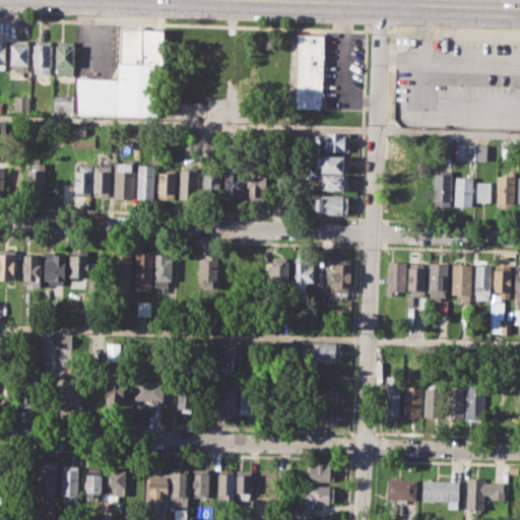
[(75,114),(76,77),(117,78),(119,27),(164,29),(160,117),(75,114)]
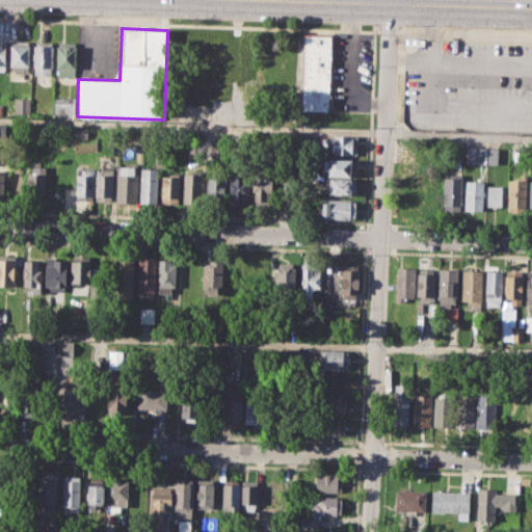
[(301,34),(331,35),(329,109),(298,109),(301,34)]
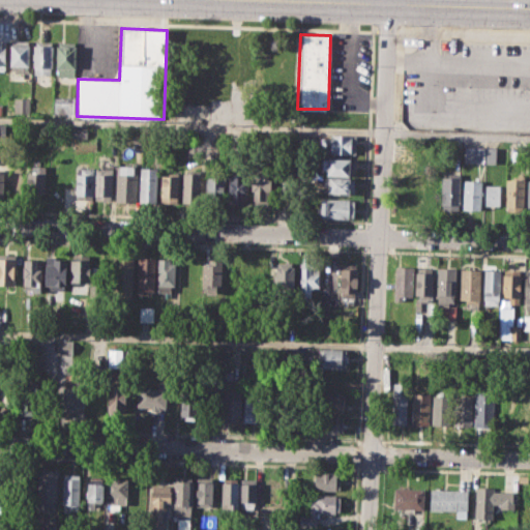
[(10,39),(30,40),(29,72),(15,72),(15,69),(10,69),(10,39)]
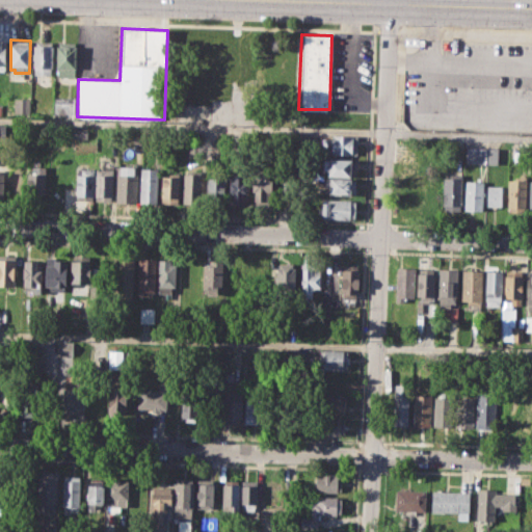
[(33,45),(36,45),(36,42),(50,42),(50,45),(53,45),(53,68),(49,68),(49,75),(32,74),(33,45)]
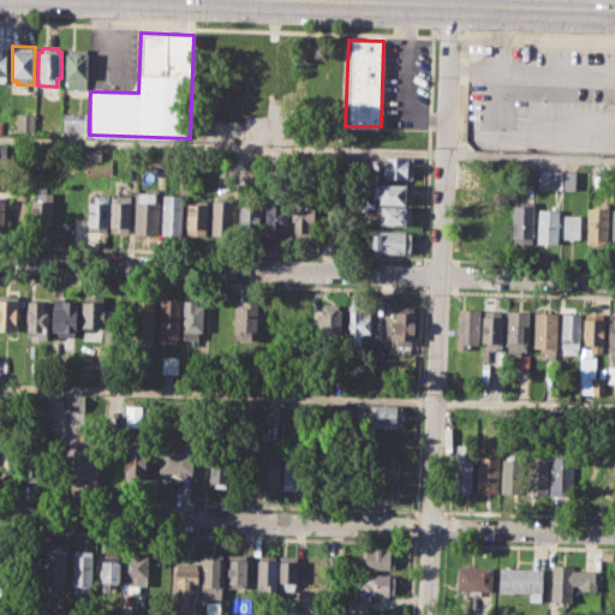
[(64,88),(65,53),(70,53),(70,48),(85,48),(85,53),(89,54),(88,89),(64,88)]
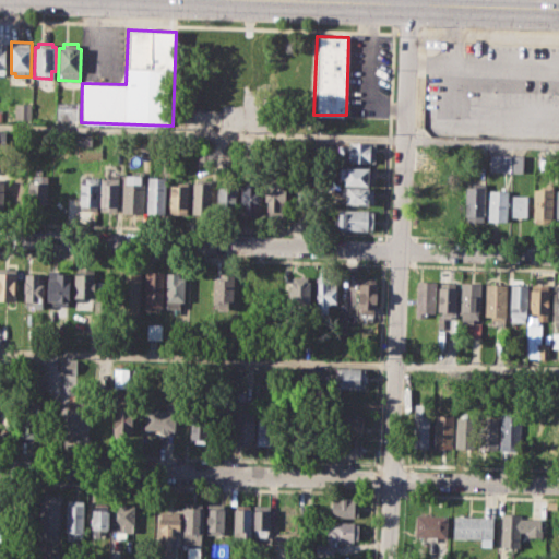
[(14,103),(31,104),(30,120),(14,120),(14,103)]
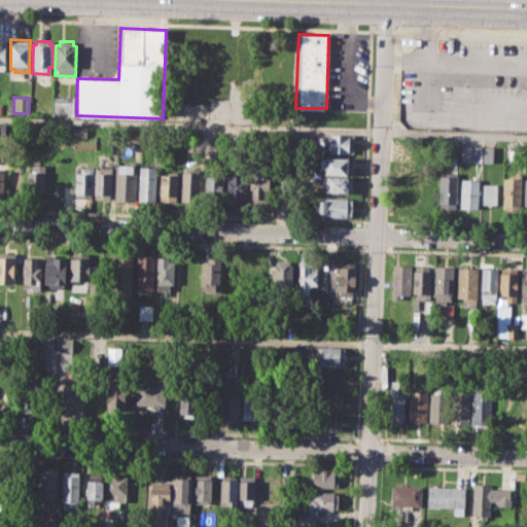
[(54,97),(73,98),(73,114),(53,113),(54,97)]
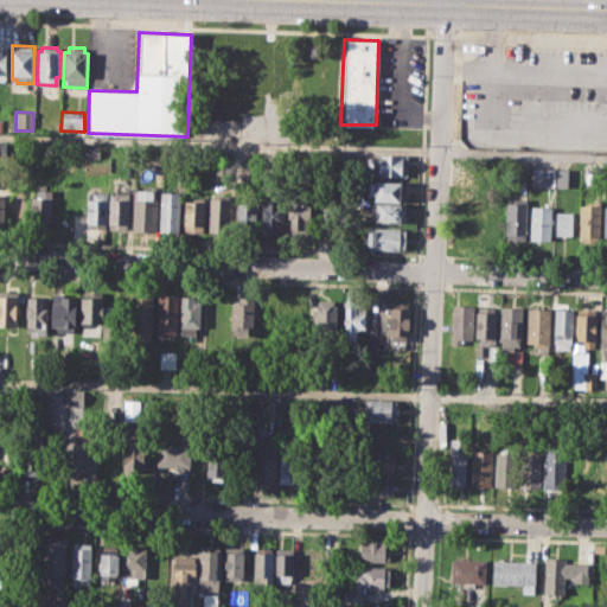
[(83,146),(100,146),(100,157),(83,157),(83,146)]
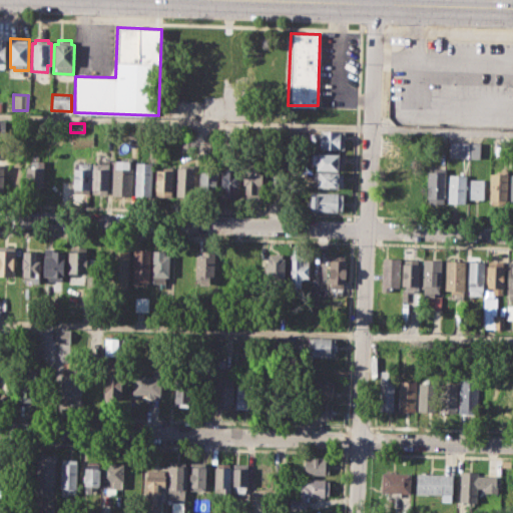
[(320,130),(345,131),(345,149),(319,148),(320,130)]
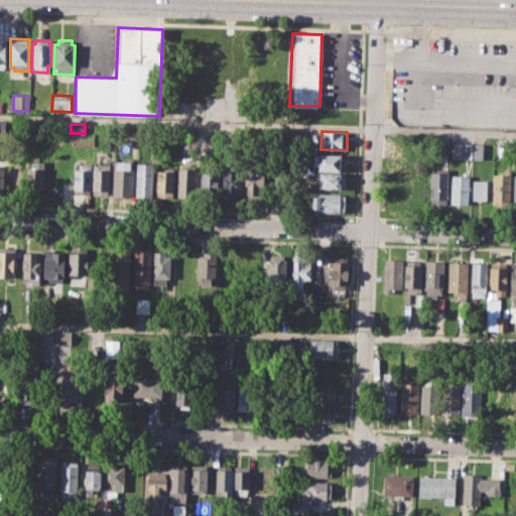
[(495,140),(509,141),(509,155),(495,154),(495,140)]
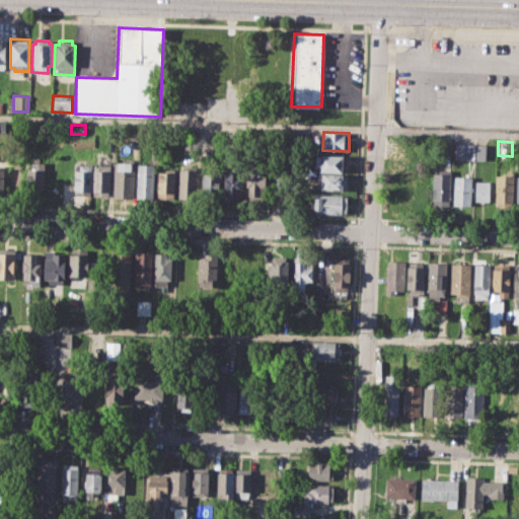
[(455,143),(487,143),(486,159),(454,159),(455,143)]
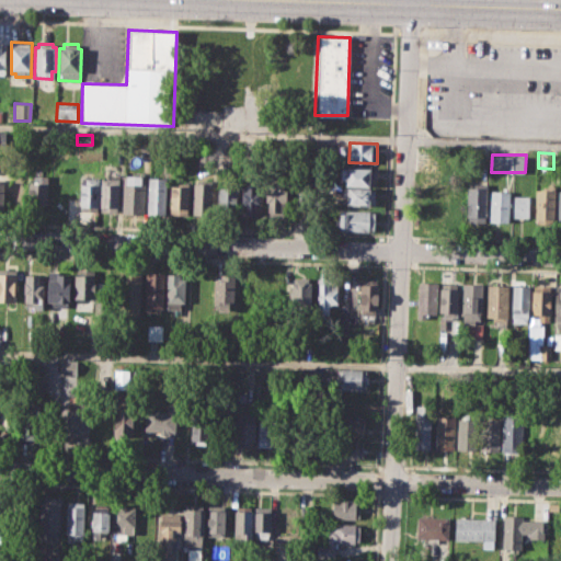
[(340,167),(377,167),(377,186),(346,185),(346,179),(340,178),(340,167)]
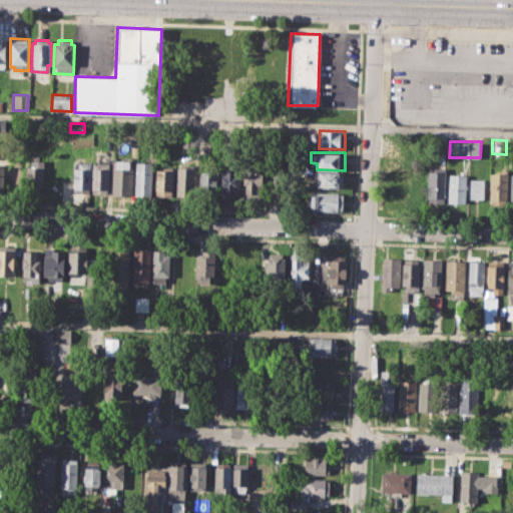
[(115,160),(122,160),(122,156),(132,157),(132,194),(112,194),(112,164),(115,164),(115,160)]
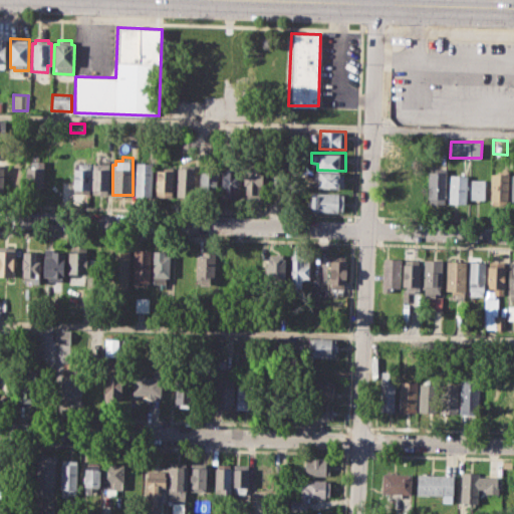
[(30,160),(44,160),(44,191),(25,191),(25,172),(30,172),(30,160)]
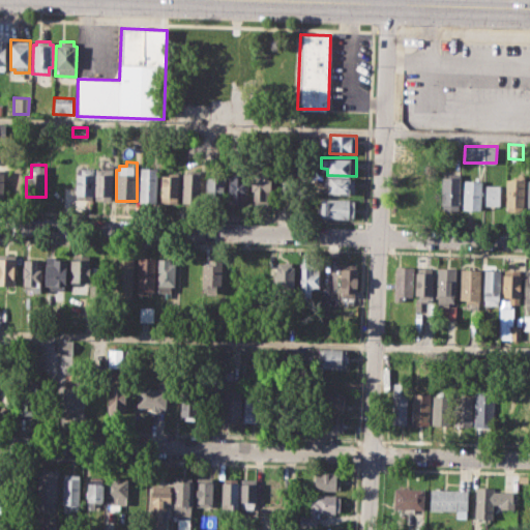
[(141,167),(158,168),(157,203),(140,202),(141,167)]
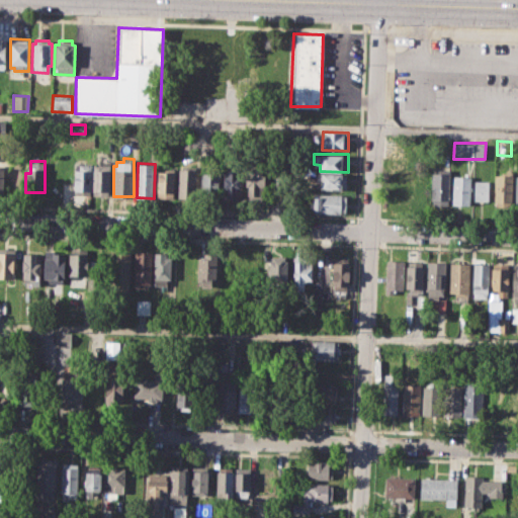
[(74,164),(91,164),(90,194),(73,194),(74,164)]
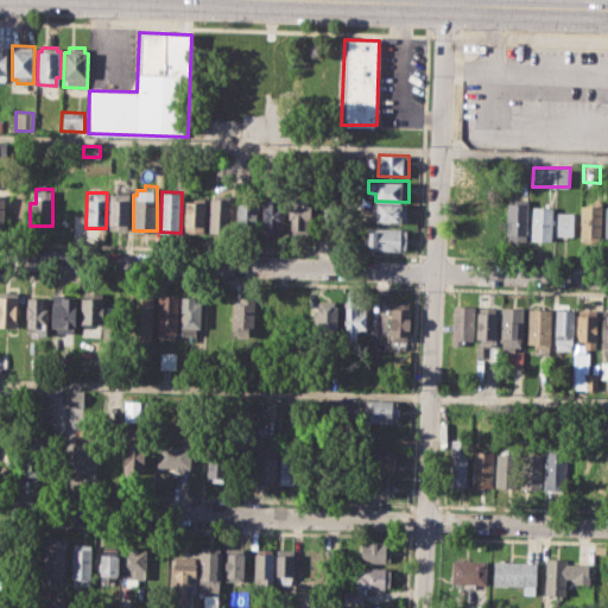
[(109,192),(130,192),(128,229),(109,229),(109,192)]
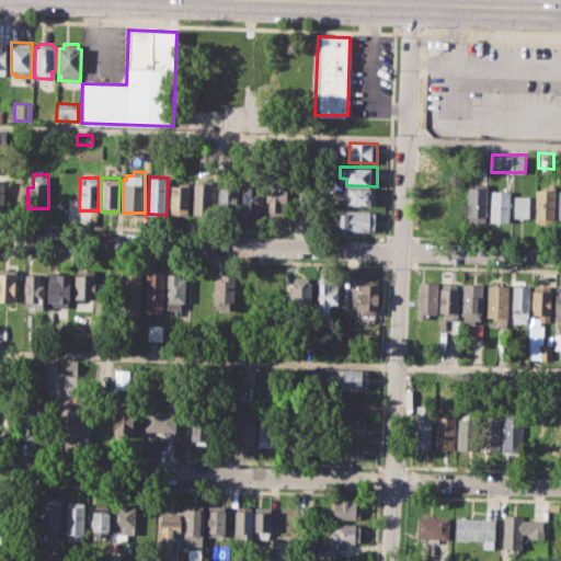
[(198,179),(213,179),(212,214),(193,214),(194,183),(198,183),(198,179)]
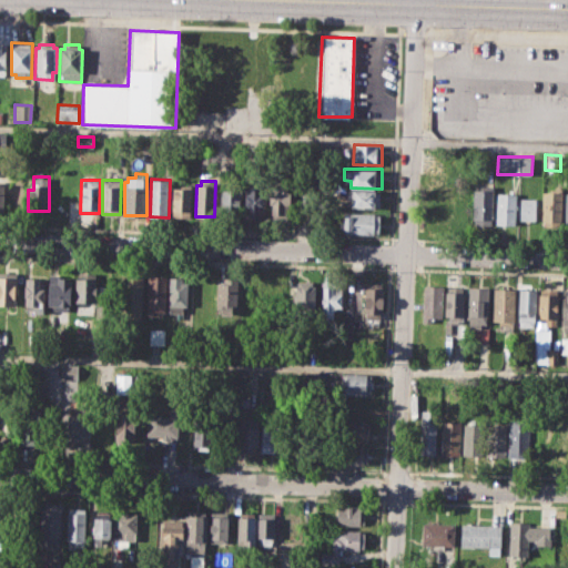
[(270,182),(291,183),(288,219),(272,219),(273,204),(269,204),(270,182)]
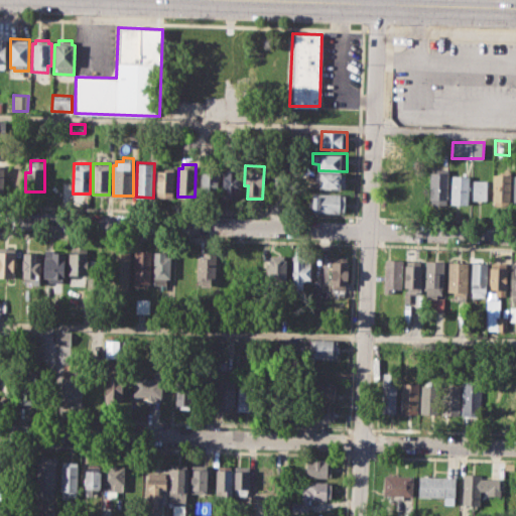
[(391,165),(403,165),(403,170),(409,170),(408,203),(390,203),(391,165)]
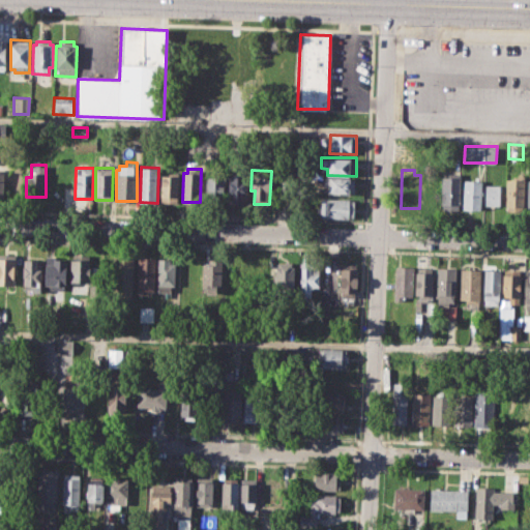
[(162,175),(169,175),(169,171),(179,171),(178,202),(160,202),(162,175)]
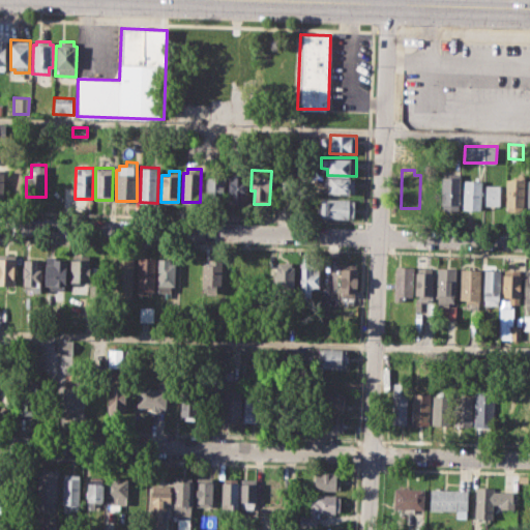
[(206,171),(225,172),(225,200),(206,200),(206,171)]
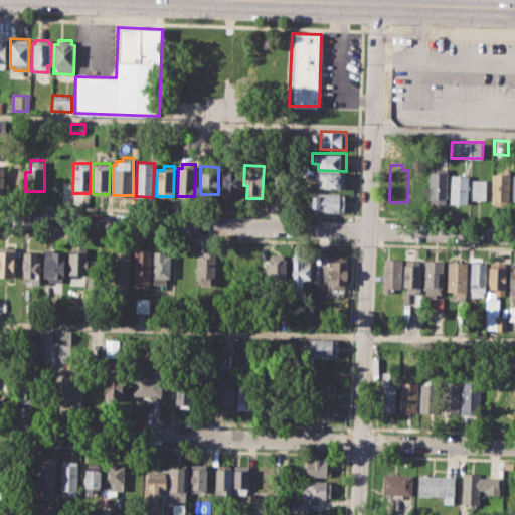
[(428,172),(435,172),(435,168),(449,169),(448,204),(427,203),(428,172)]
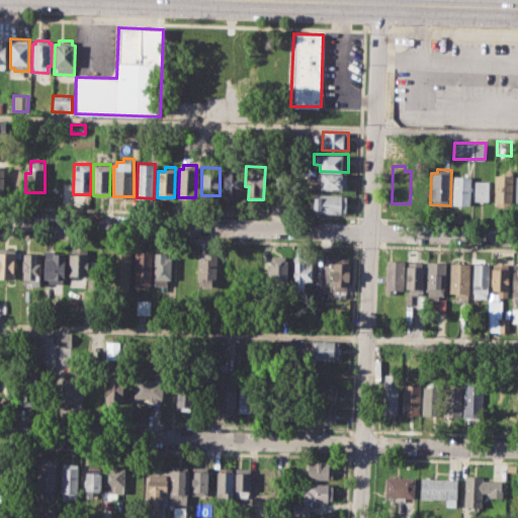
[(494,174),(500,175),(500,171),(512,171),(511,202),(494,201),(494,174)]
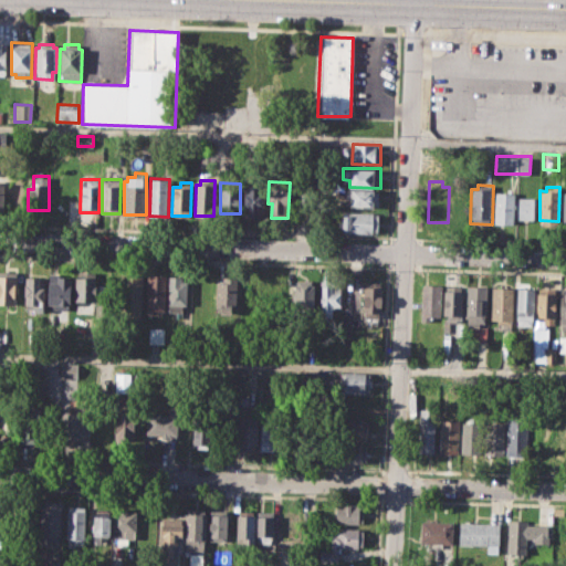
[(245,188),(263,189),(262,216),(244,216),(245,188)]
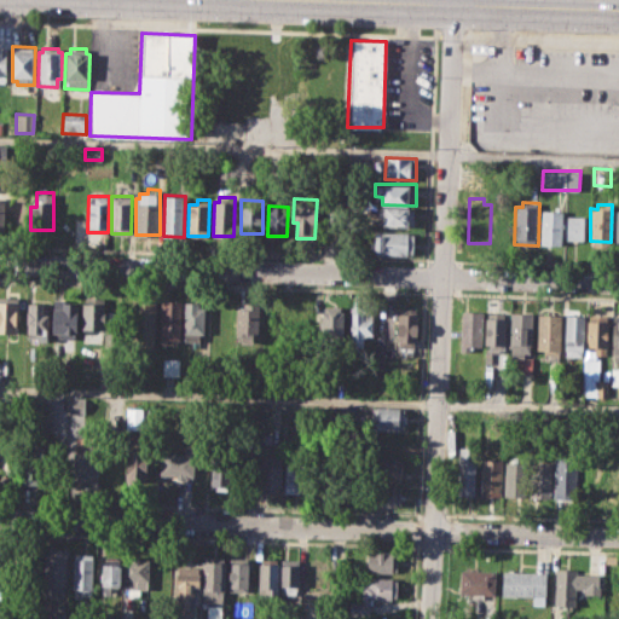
[(379,207),(416,208),(415,227),(383,226),(383,218),(379,217),(379,207)]
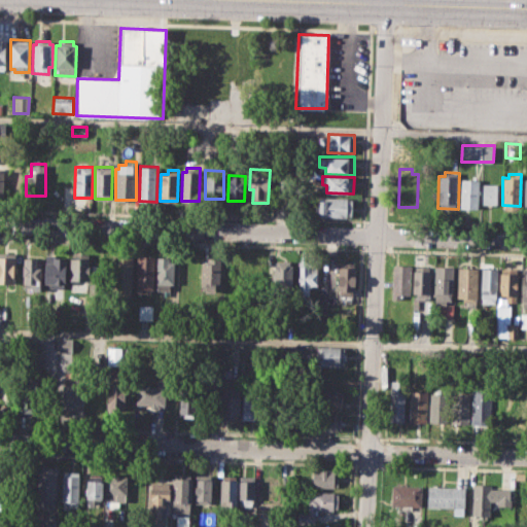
[(461,178),(461,207),(479,207),(479,179),(461,178)]
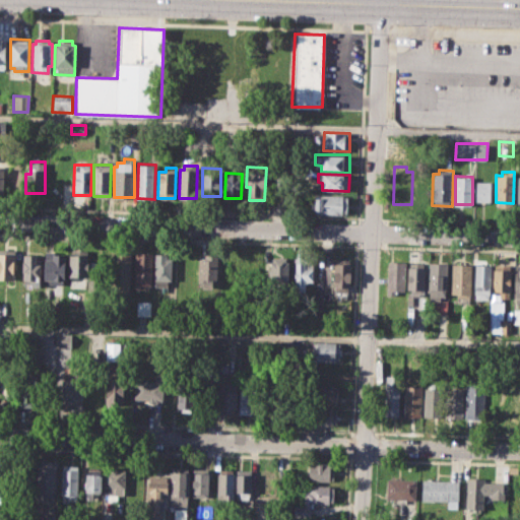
[(476,181),(491,181),(491,201),(475,200),(476,181)]
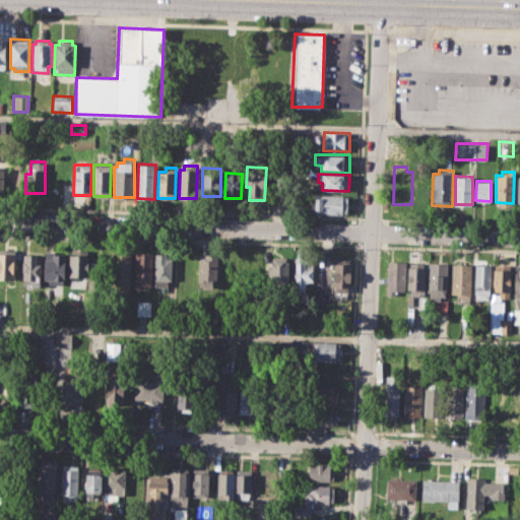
[(313,194),(348,195),(348,213),(313,212),(313,194)]
